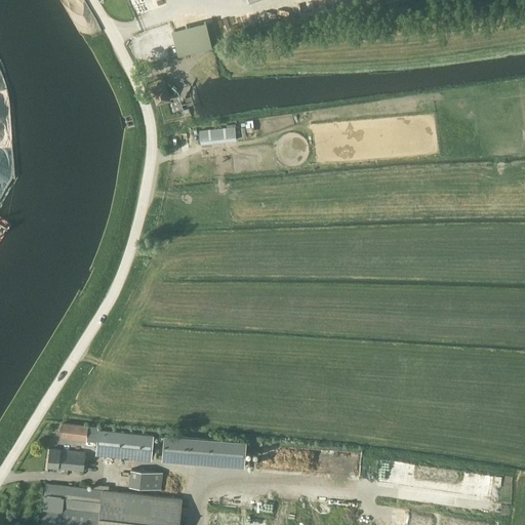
[(169,99),(164,84),(150,88),(152,95),(154,94),(157,103),(169,99)]
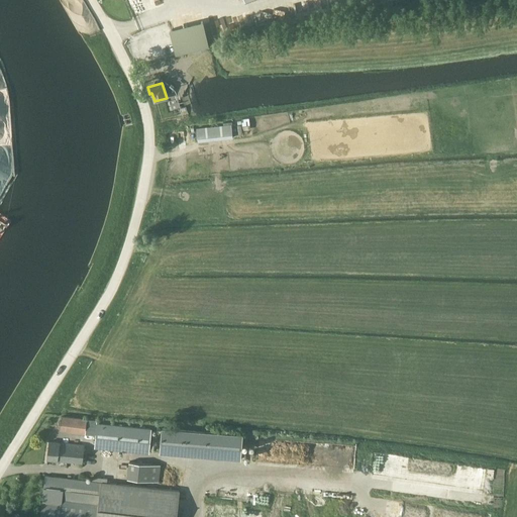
[(87,420),(62,417),(61,430),(86,433),(87,420)]
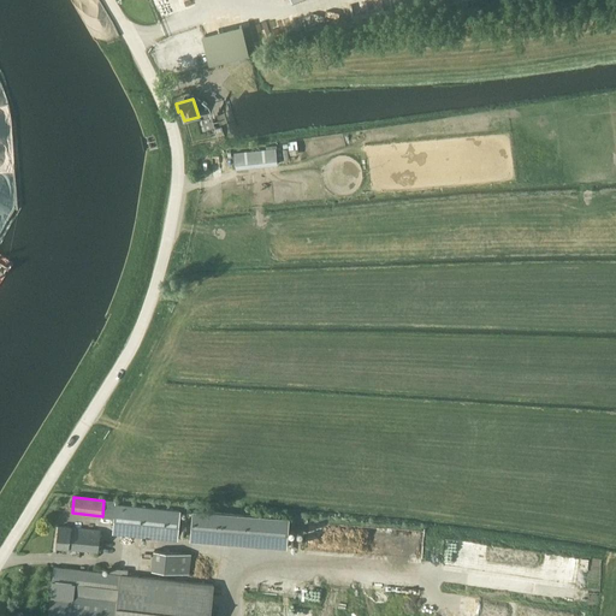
[(114,517),(113,533),(178,539),(181,511),(116,505),(116,502),(104,501),(102,516),(114,517)]
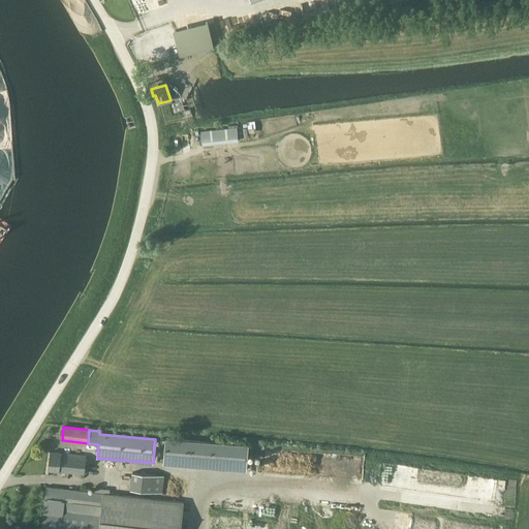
[(155,438),(155,439),(153,463),(197,468),(199,442),(155,438)]
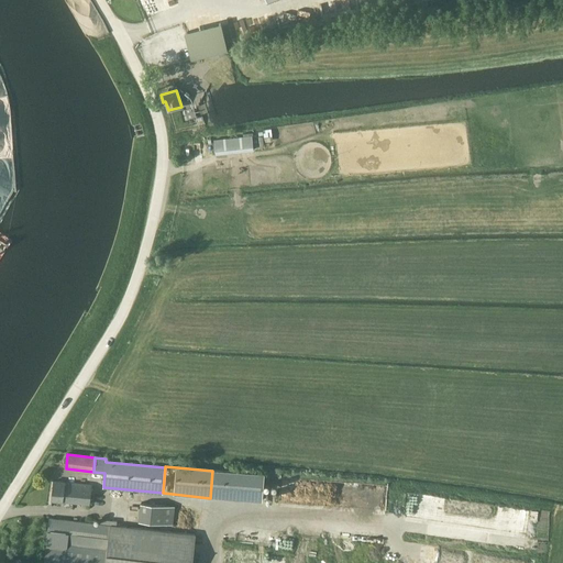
[(245,474),(212,471),(210,498),(243,501),(245,474)]
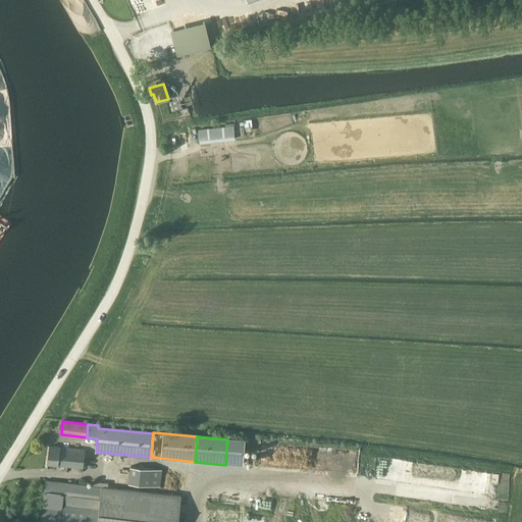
[(85,450),(50,447),(48,465),(83,468),(85,450)]
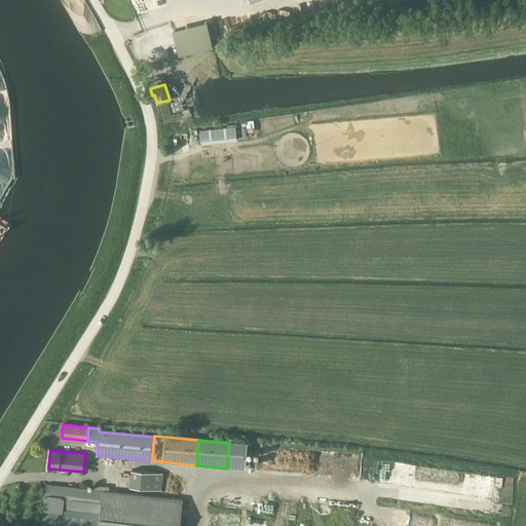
[(163,474),(132,470),(129,487),(161,491),(163,474)]
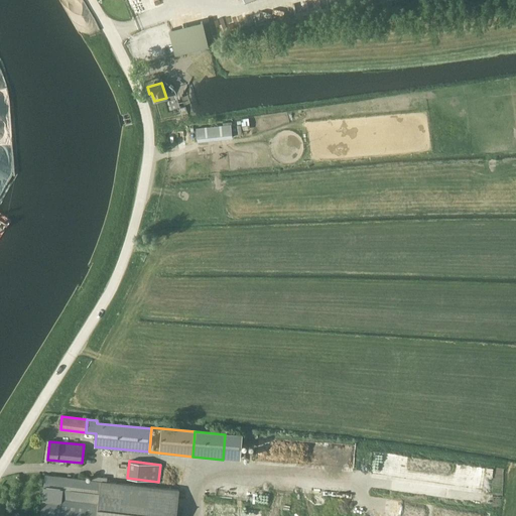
[(176,515),(179,490),(101,482),(45,476),(40,515),(176,515)]
